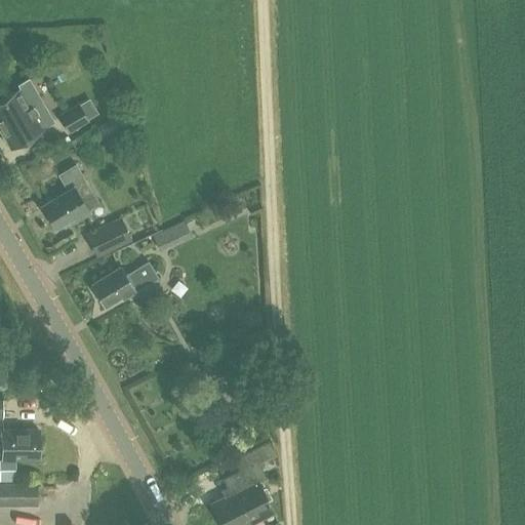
[(0,101),(0,125),(11,147),(53,122),(29,79),(16,85),(19,89),(0,101)]
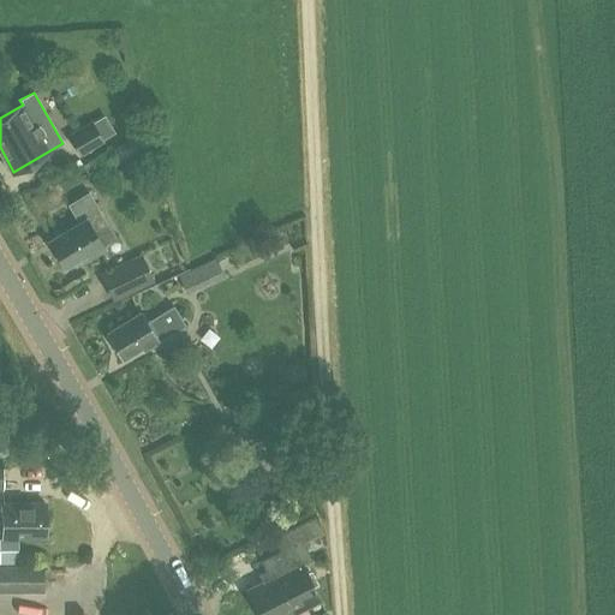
[(99,120),(76,133),(87,153),(109,139),(99,120)]
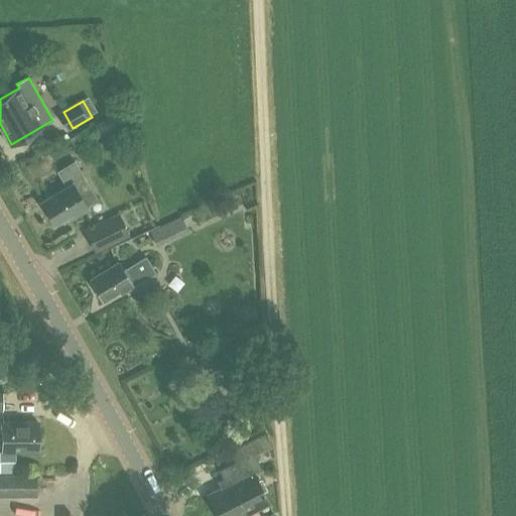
[(76,133),(83,146),(103,136),(102,134),(96,122),(76,133)]
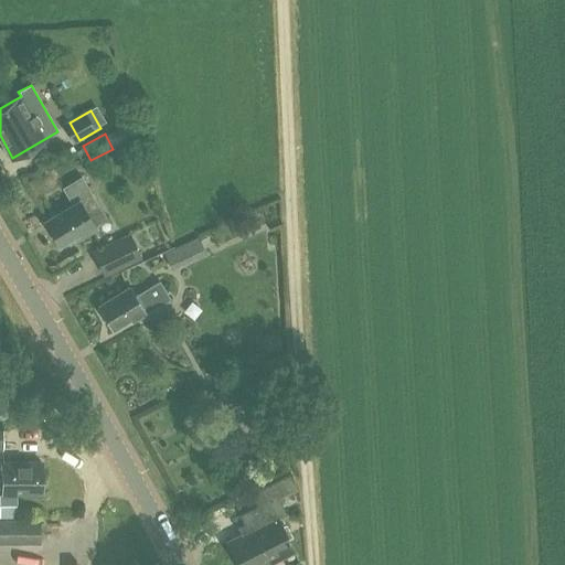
[(86,212),(98,205),(92,193),(82,177),(63,189),(72,204),(45,220),(60,244),(77,234),(80,238),(96,228),(95,225),(86,212)]
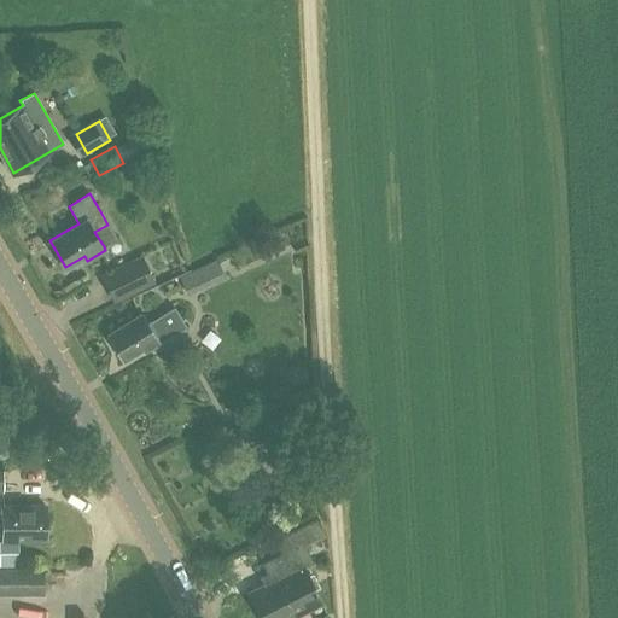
[(141,256),(100,277),(114,302),(153,283),(141,256)]
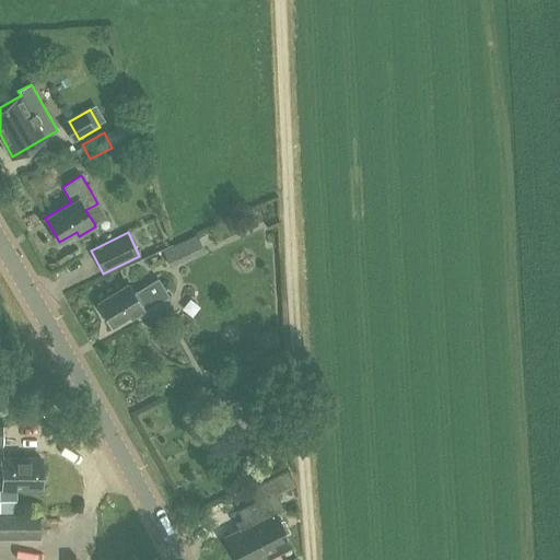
[(195,236),(163,251),(171,267),(202,252),(195,236)]
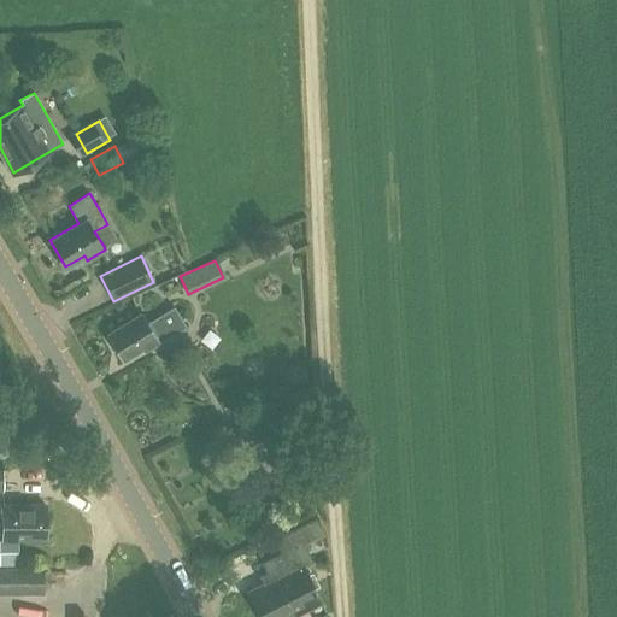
[(140,312),(109,333),(124,358),(145,346),(147,350),(184,325),(172,307),(147,324),(140,312)]
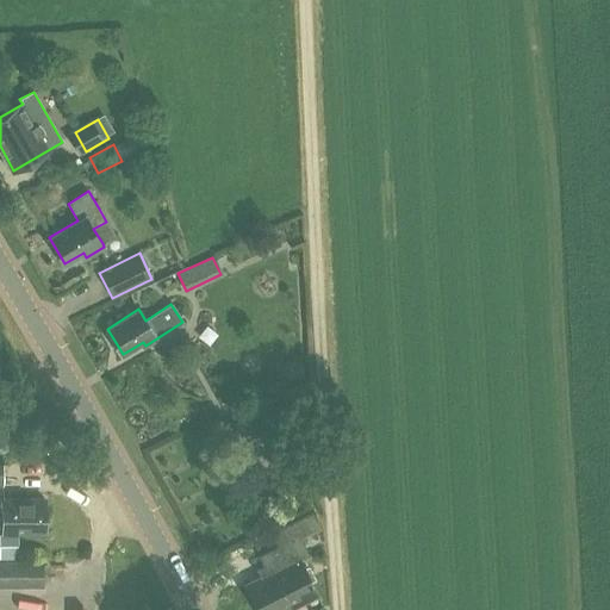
[(2,499),(2,534),(19,534),(45,534),(44,499),(2,499)]
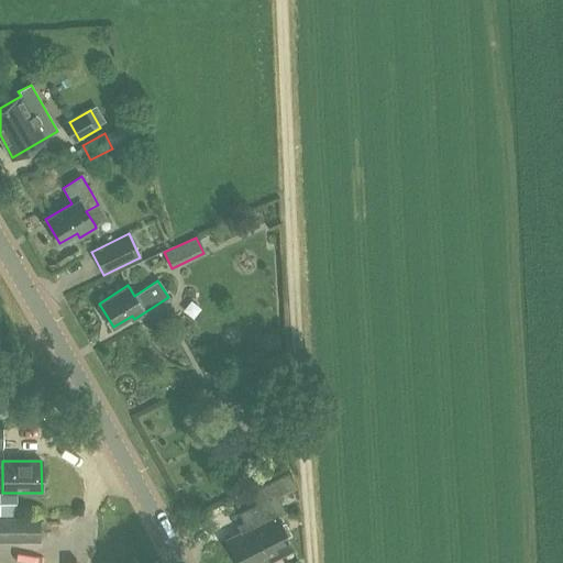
[(229,540),(240,562),(263,562),(294,548),(277,517),(285,514),(279,501),(284,499),(280,494),(296,485),(293,475),(253,494),(258,505),(241,514),(246,523),(239,527),(242,533),(229,540)]
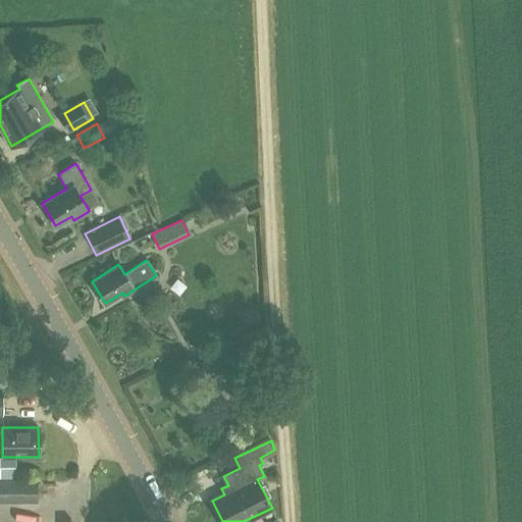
[(16,457),(2,457),(0,457),(0,477),(16,477),(16,457)]
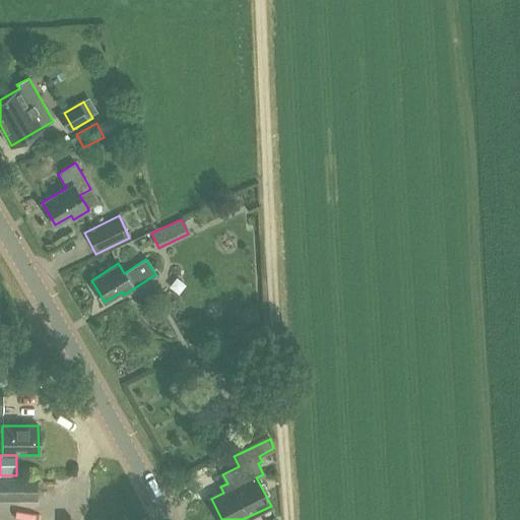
[(0,479),(0,501),(38,501),(38,479),(0,479)]
